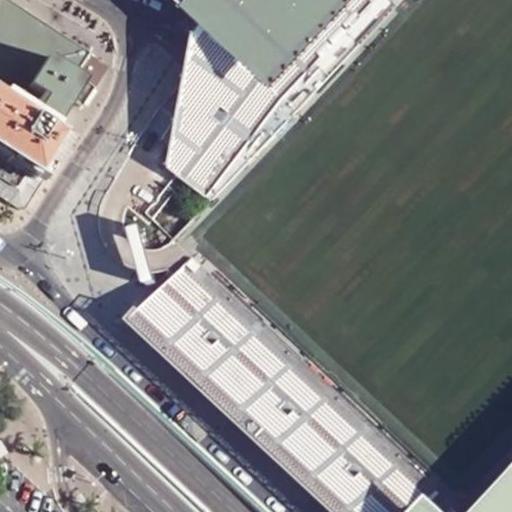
[(0,0),(0,182),(16,192),(29,170),(71,102),(80,108),(92,89),(72,76),(85,54),(1,0),(0,0)]
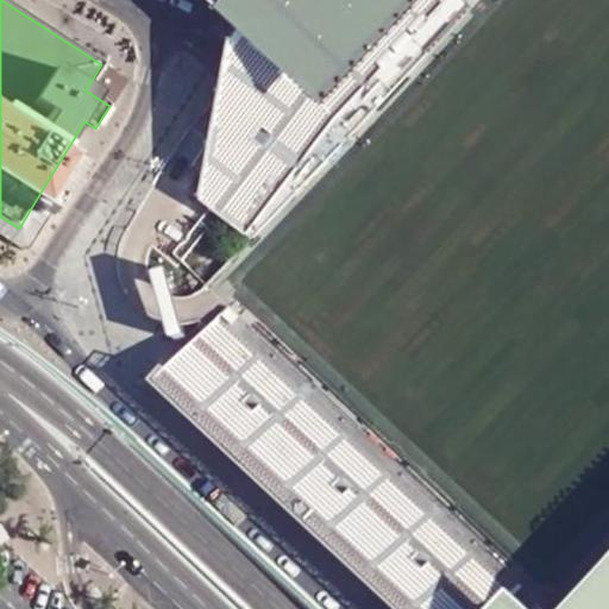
[(245,38),(333,115),(441,0),(225,0),(217,11),(238,31),(245,38)]
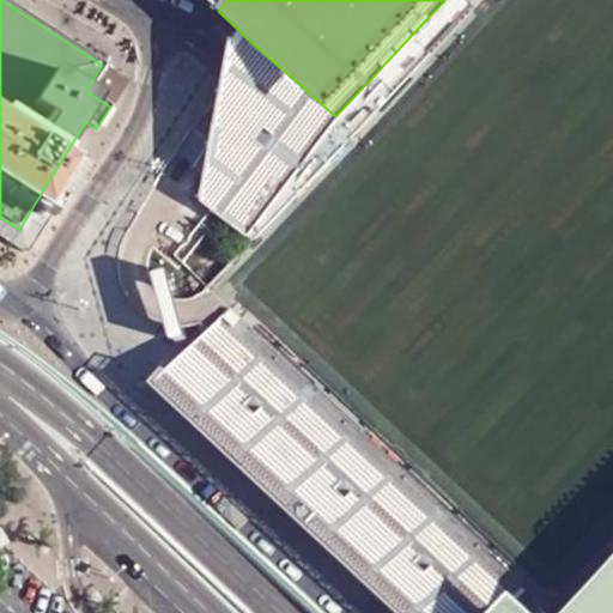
[(335,116),(240,31),(229,40),(222,71),(198,199),(247,237),(335,116)]
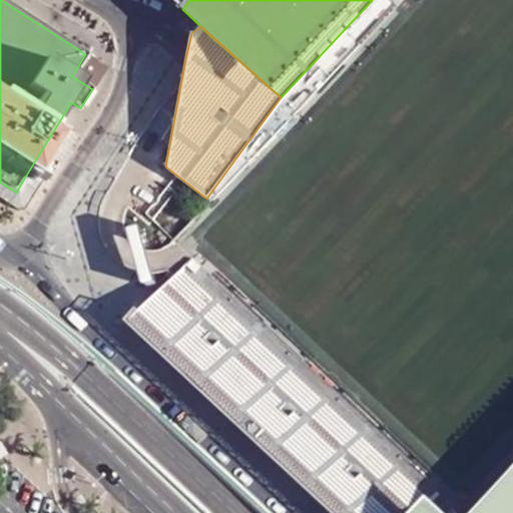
[(105,69),(86,56),(75,75),(93,87),(105,69)]
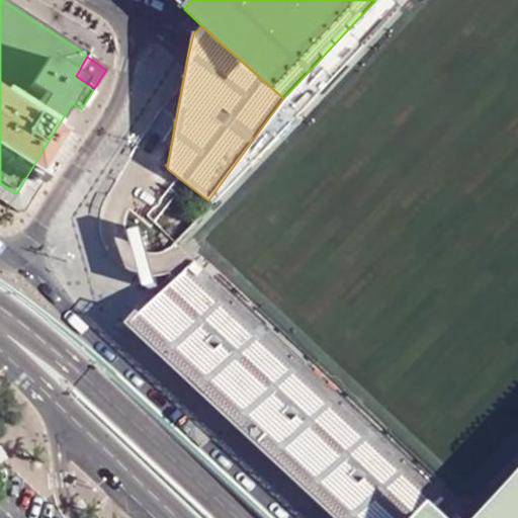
[(133,229),(152,274),(174,265),(163,237),(153,241),(146,224),(133,229)]
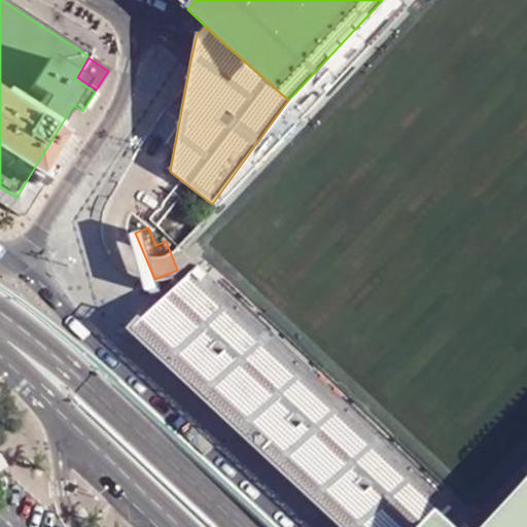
[(423,526),(441,505),(188,276),(177,288),(165,301),(140,325),(183,364),(355,526),(423,526)]
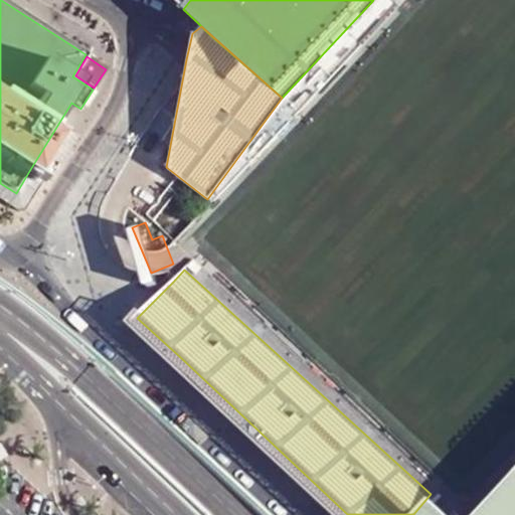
[(449,512),(431,494),(413,514),(514,514),(514,468),(476,507),(473,510),(469,512),(465,514),(461,514),(457,514),(454,514),(451,513),(449,512)]
